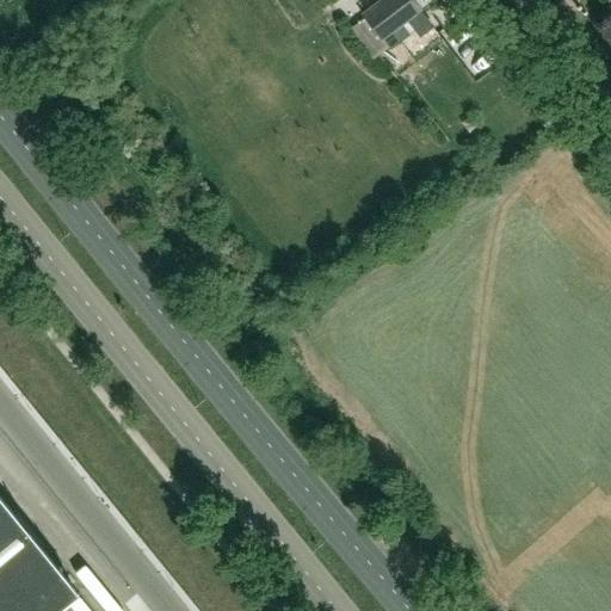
[(380,0),(362,13),(364,17),(388,47),(388,48),(408,34),(401,24),(407,20),(420,11),(433,0),(380,0)]
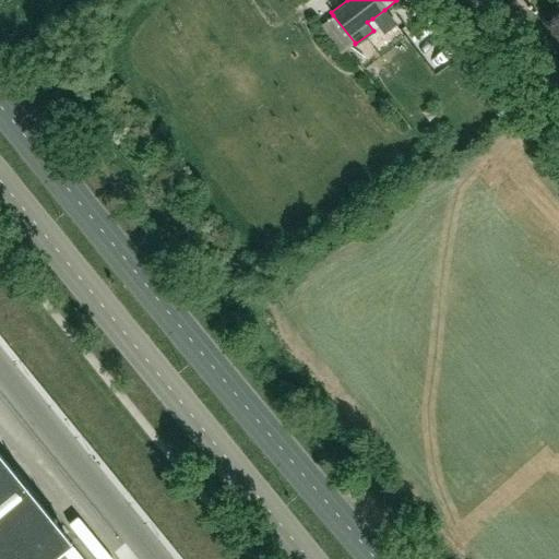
[(395,24),(384,10),(372,19),(383,33),(395,24)]
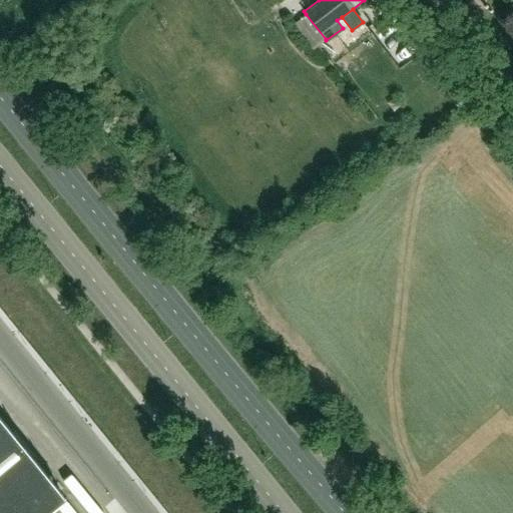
[(326,39),(306,14),(294,23),(313,49),(326,39)]
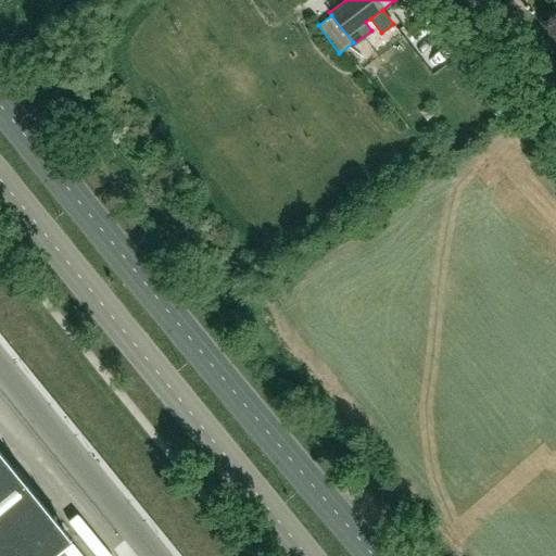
[(0,555),(39,555),(66,534),(0,453),(0,555)]
